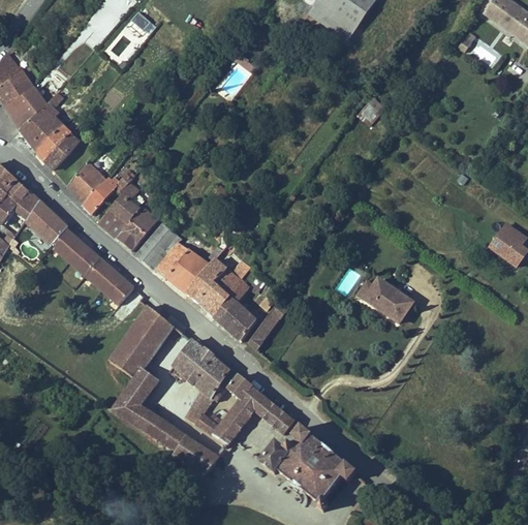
[(98,0),(78,34),(97,45),(119,12),(98,0)]
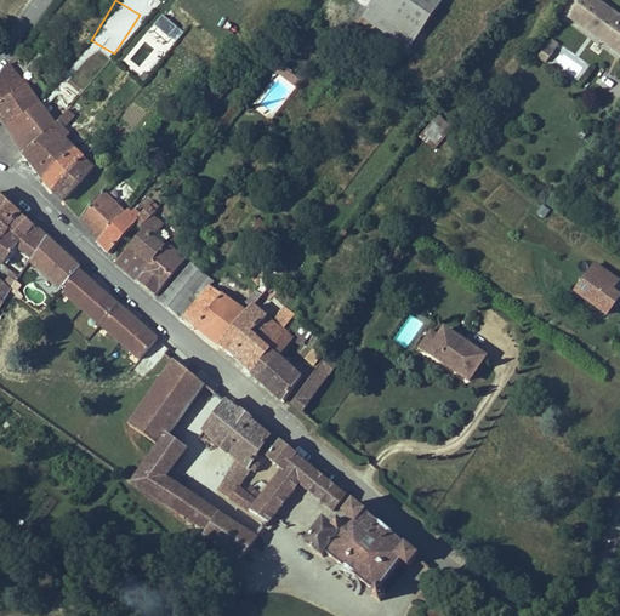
[(374,0),(368,9),(414,43),(444,0),(374,0)]
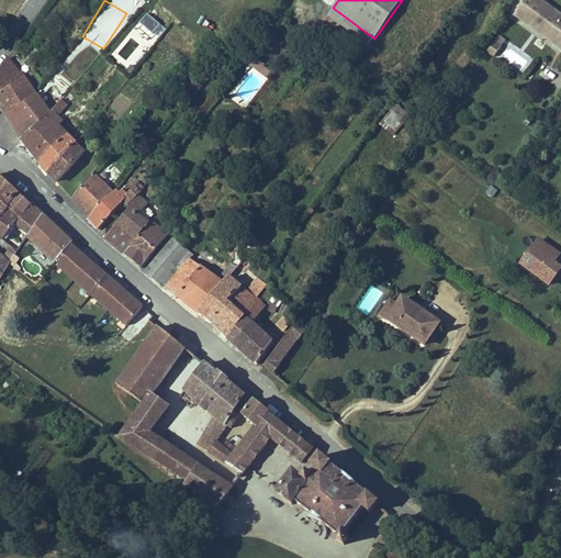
[(560,4),(554,0),(516,0),(514,3),(560,37),(560,4)]
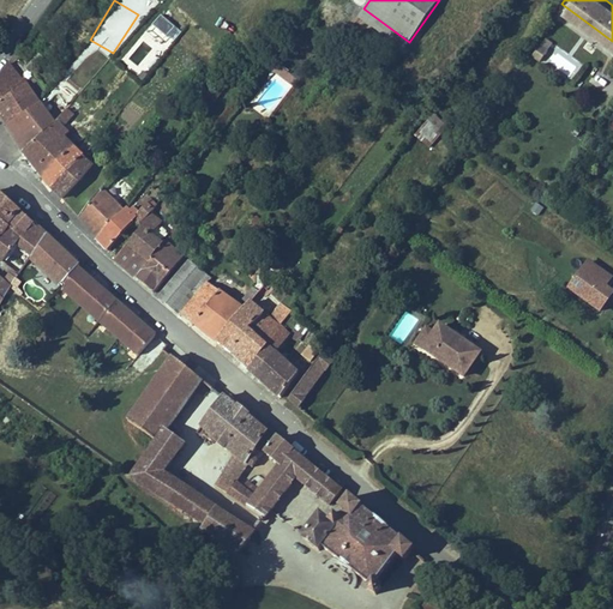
[(149,23),(169,40),(180,28),(160,10),(149,23)]
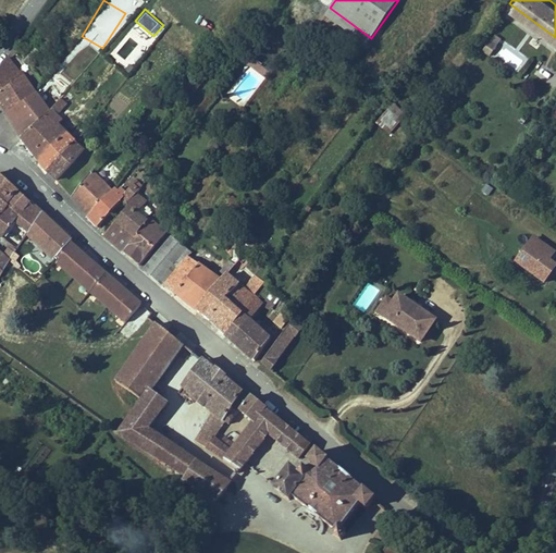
[(490,50),(495,42),(487,38),(483,45),(490,50)]
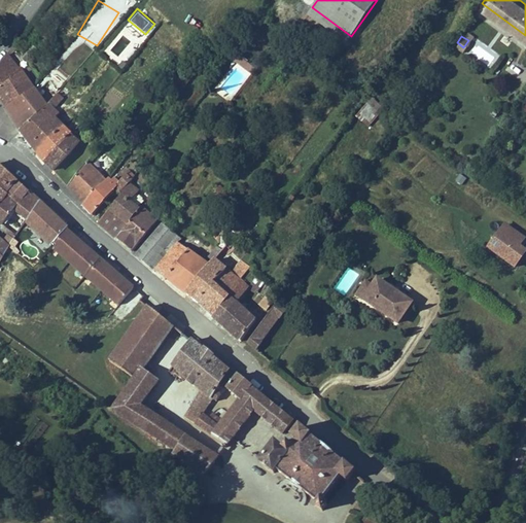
[(258,64),(242,51),(239,57),(254,68),(258,64)]
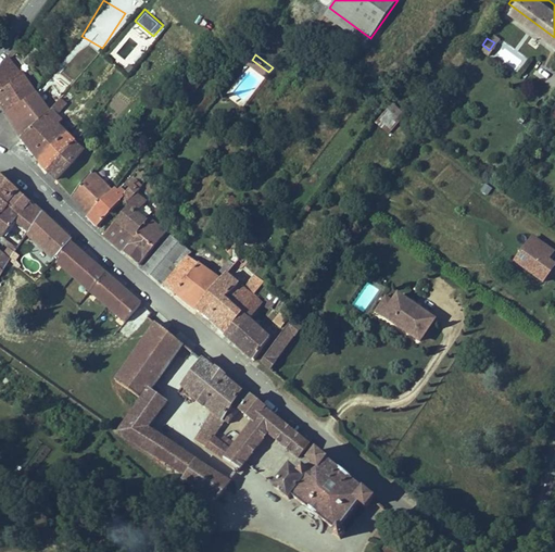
[(0,104),(3,111),(38,89),(8,55),(0,65),(0,104)]
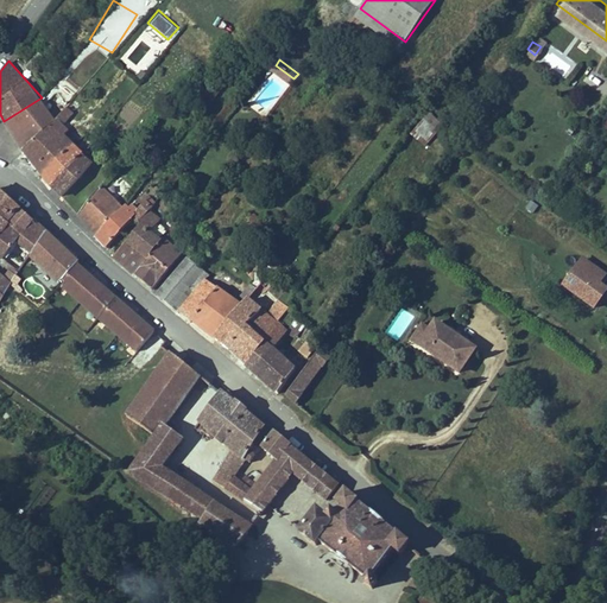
[(42,97),(4,121),(17,144),(19,147),(58,115),(42,97)]
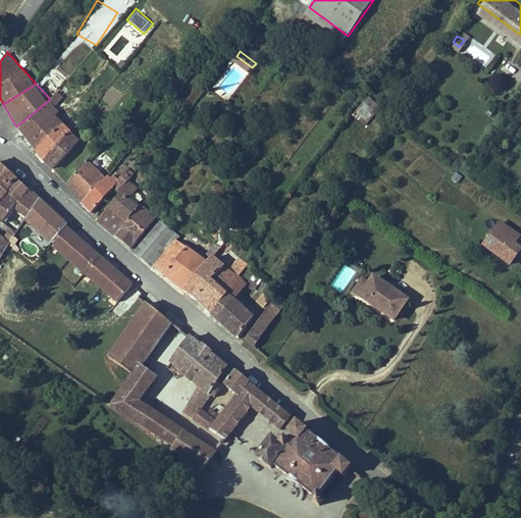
[(34,147),(66,117),(55,106),(66,95),(59,89),(50,99),(16,126),(34,147)]
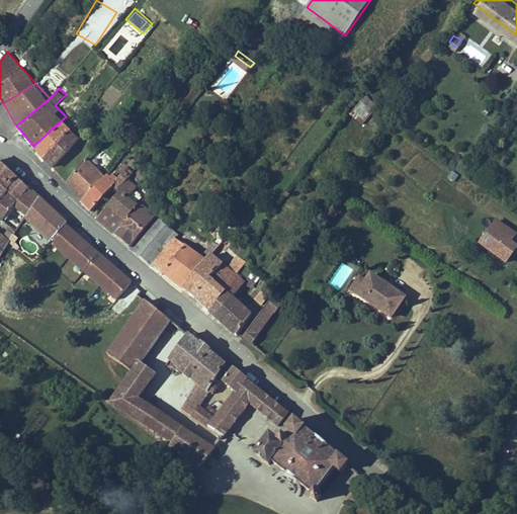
[(362,116),(375,99),(364,91),(351,107),(362,116)]
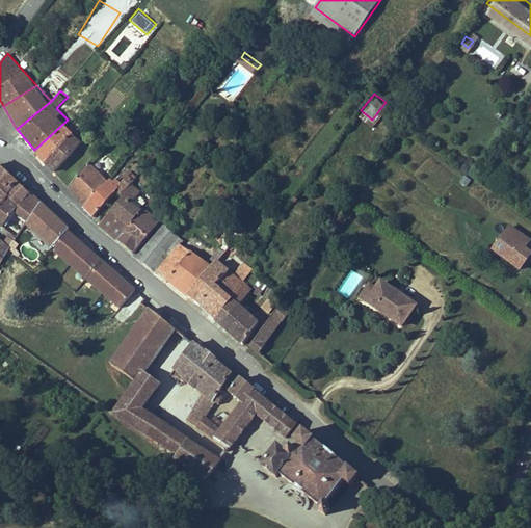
[(68,120),(34,150),(43,159),(75,128),(68,120)]
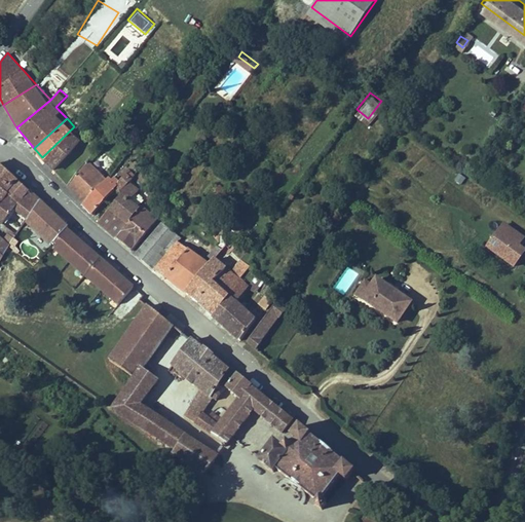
[(90,144),(74,126),(42,157),(57,175),(90,144)]
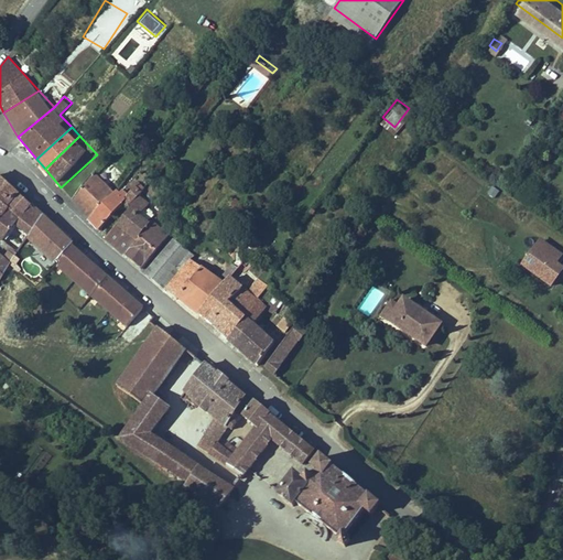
[(69,197),(87,218),(116,189),(97,170),(69,197)]
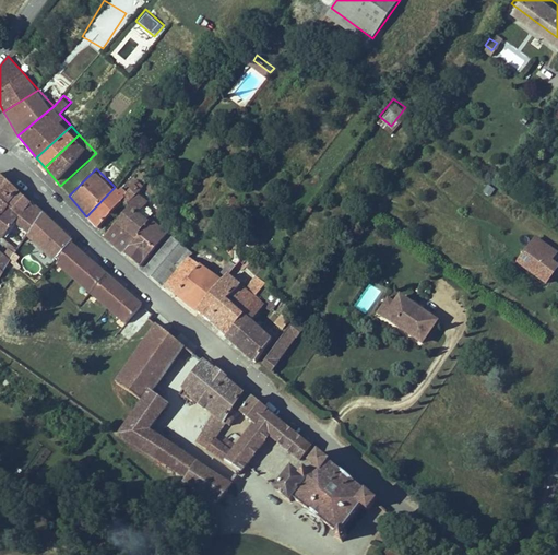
[(0,200),(6,204),(0,212),(0,233),(4,236),(19,219),(32,228),(43,211),(0,172),(0,200)]
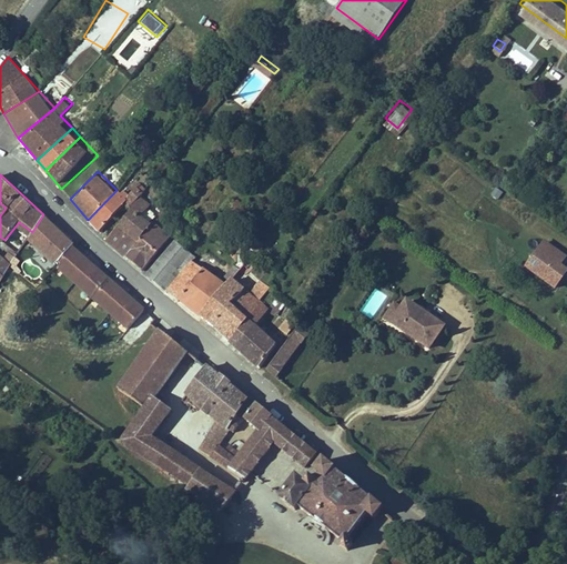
[(117,190),(88,220),(97,231),(125,201),(130,204),(142,190),(145,187),(142,184),(140,188),(137,185),(125,198),(117,190)]
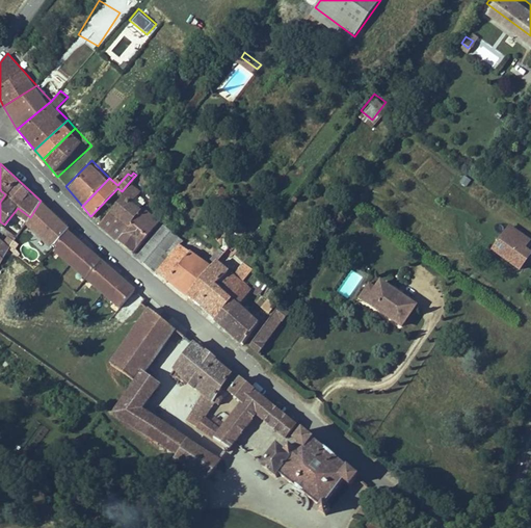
[(123,194),(111,207),(129,220),(143,204),(138,199),(135,203),(131,200),(142,186),(133,178),(122,191),(121,192),(123,194)]
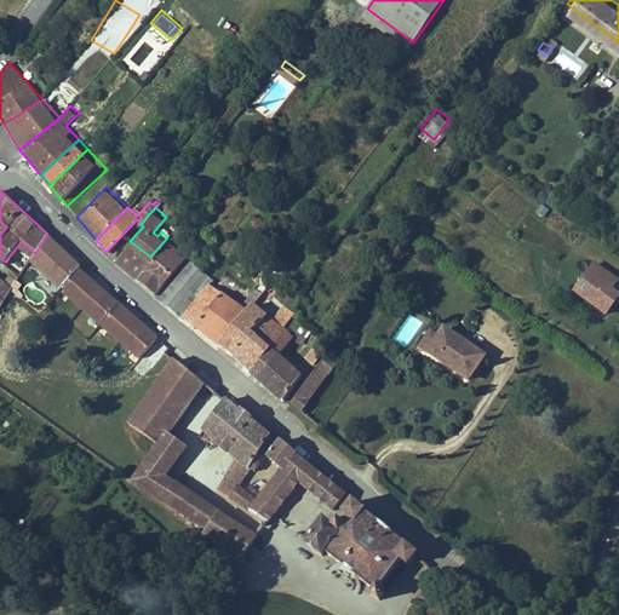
[(258,212),(251,220),(263,230),(270,220),(258,212)]
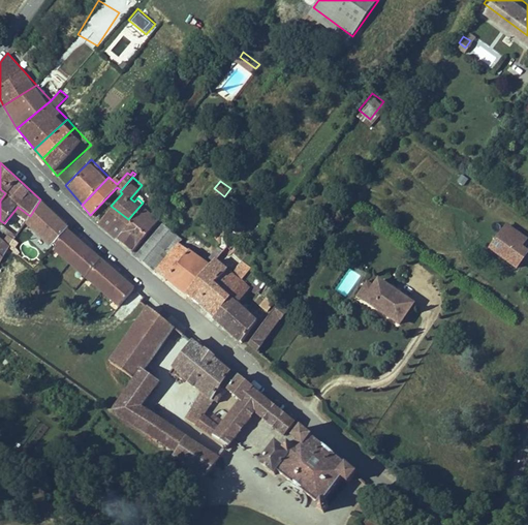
[(224,196),(214,188),(210,194),(217,201),(219,197),(221,199),(224,196)]
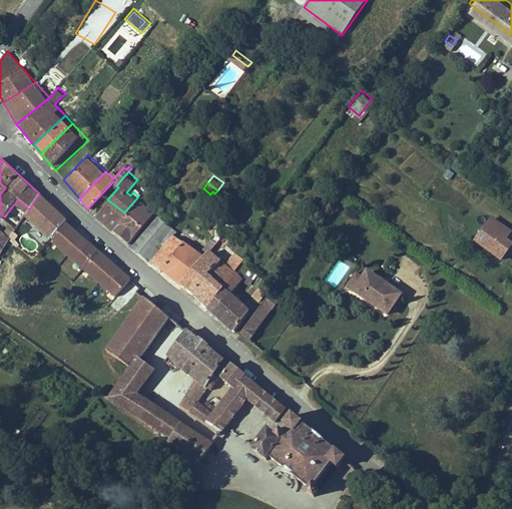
[(65,217),(39,193),(29,209),(25,216),(49,238),(63,219),(65,217)]
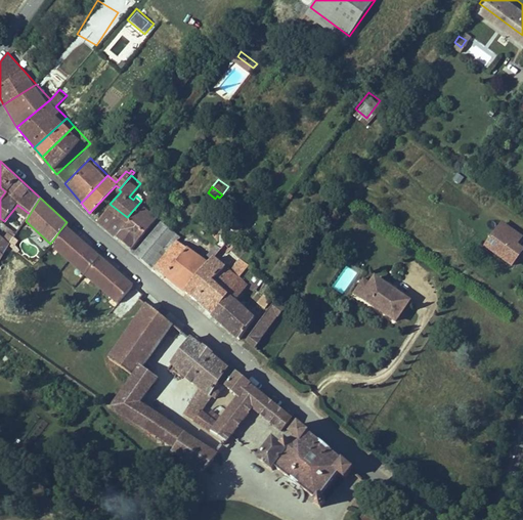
[(141,201),(127,217),(142,230),(157,213),(141,201)]
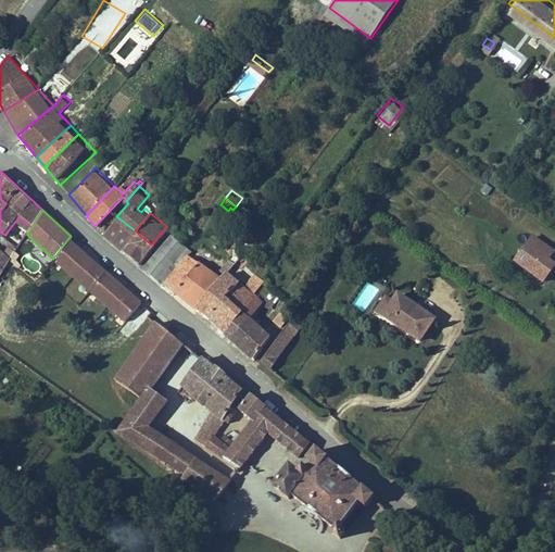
[(135,230),(116,216),(102,233),(121,248),(135,230)]
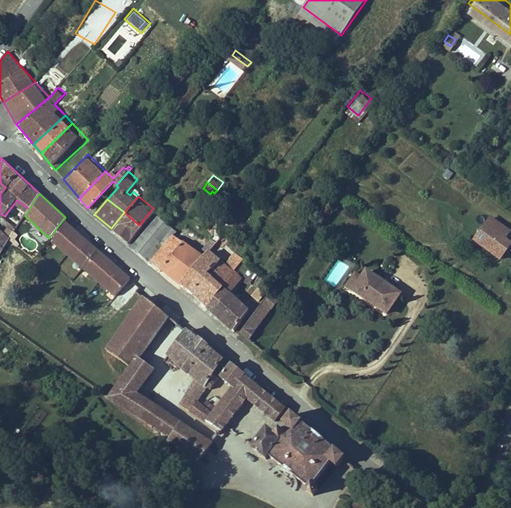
[(231,215),(223,209),(217,217),(225,223),(231,215)]
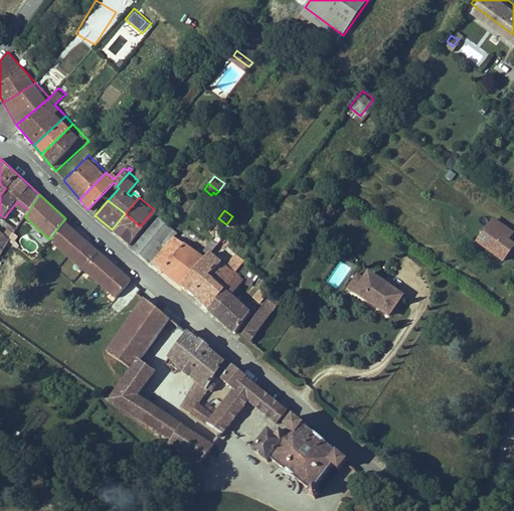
[(140,226),(125,213),(112,229),(127,242),(140,226)]
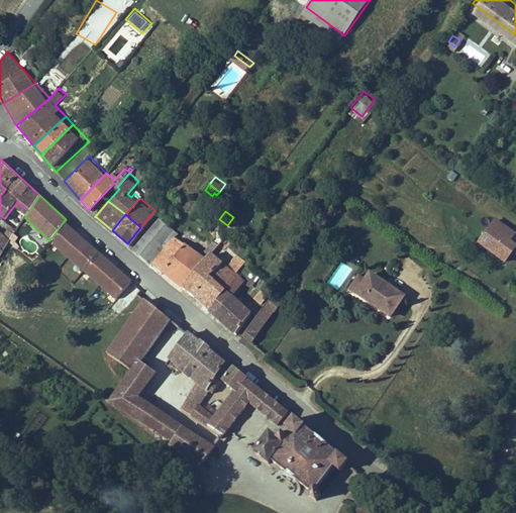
[(160,214),(147,229),(158,237),(171,222),(160,214)]
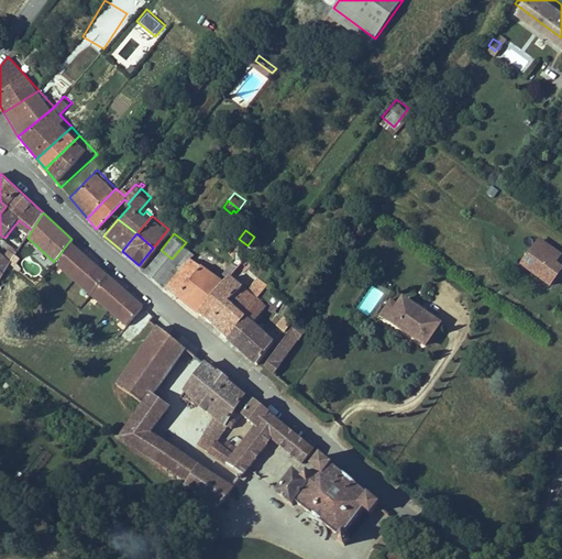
[(561,267),(561,264),(557,261),(561,252),(561,251),(539,236),(519,264),(550,286),(561,267)]
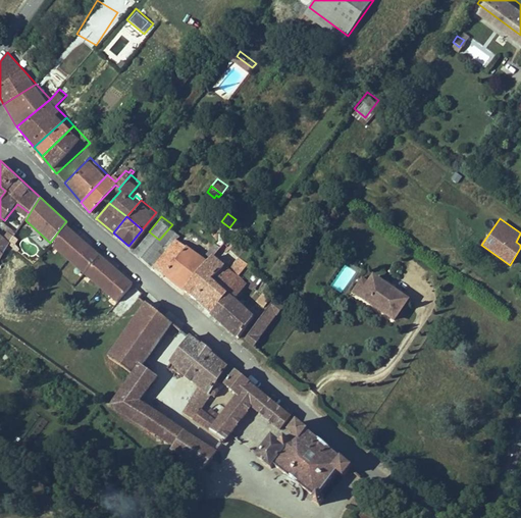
[(239,221),(236,219),(229,227),(232,229),(239,221)]
